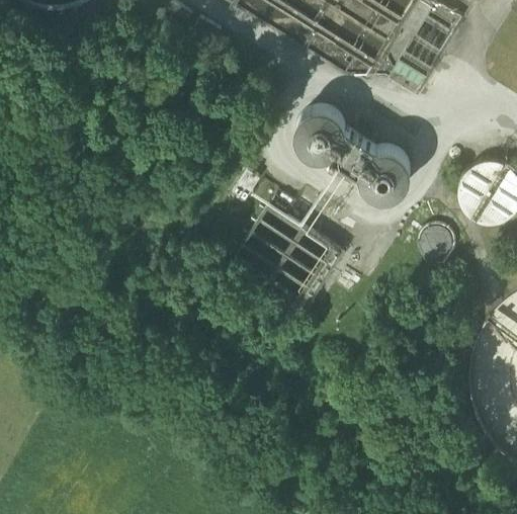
[(14,0),(20,5),(57,14),(90,5),(94,0),(14,0)]
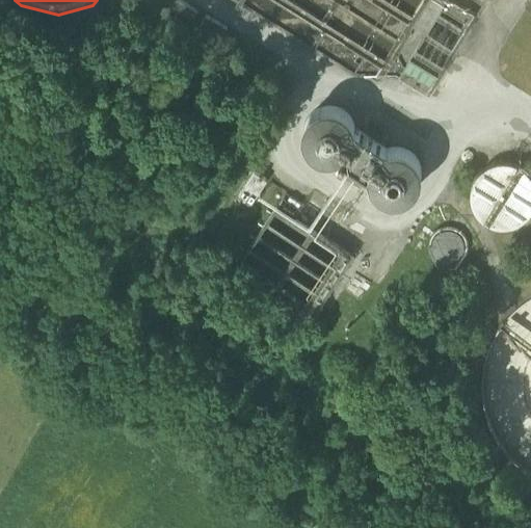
[(238,0),(356,73),(383,69),(424,0),(238,0)]
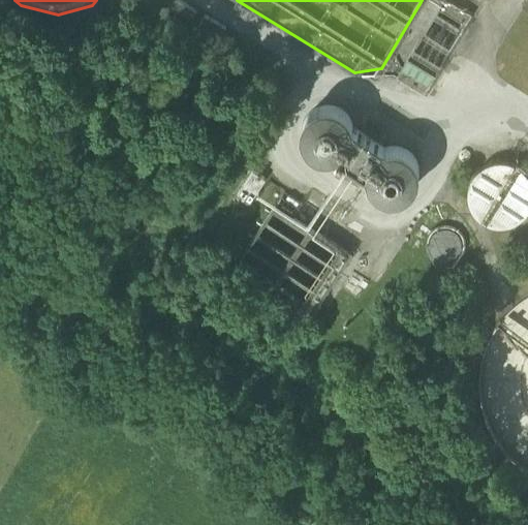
[(443,0),(441,0),(397,69),(426,88),(471,18),(443,0)]
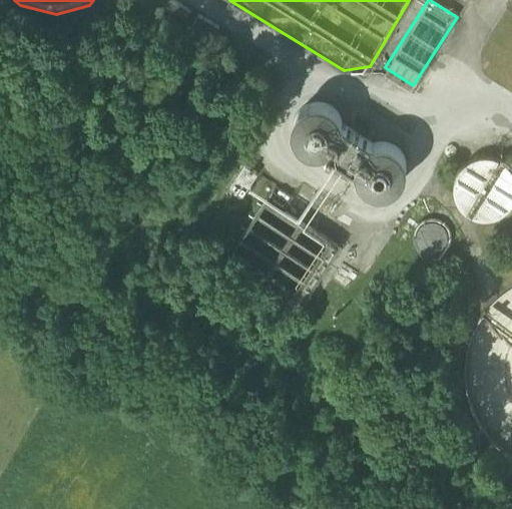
[(396,191),(403,183),(407,173),(406,162),(400,153),(393,148),(384,145),(374,147),(343,127),(340,117),(330,108),(321,106),(312,107),(304,111),(297,119),(294,133),(301,147),(312,154),(328,153),(358,173),(362,184),(370,191),(378,194),(388,194),(396,191)]
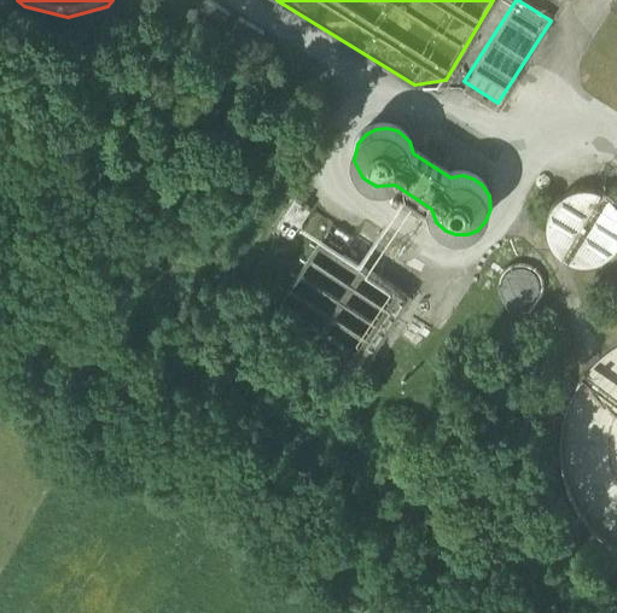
[(616,194),(556,192),(552,262),(616,264),(616,194)]
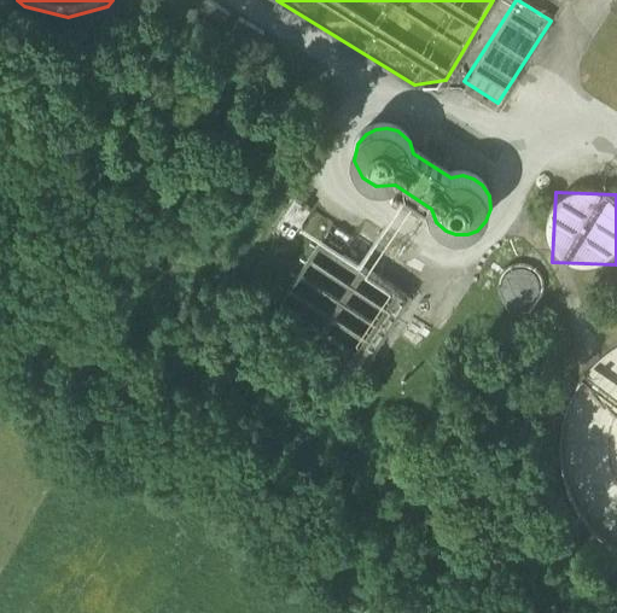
[(310,214),(297,205),(280,229),(294,239),(310,214)]
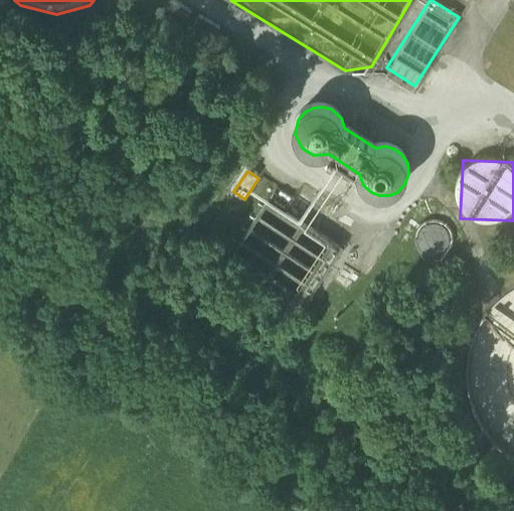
[(337,247),(268,202),(233,254),(303,300),(337,247)]
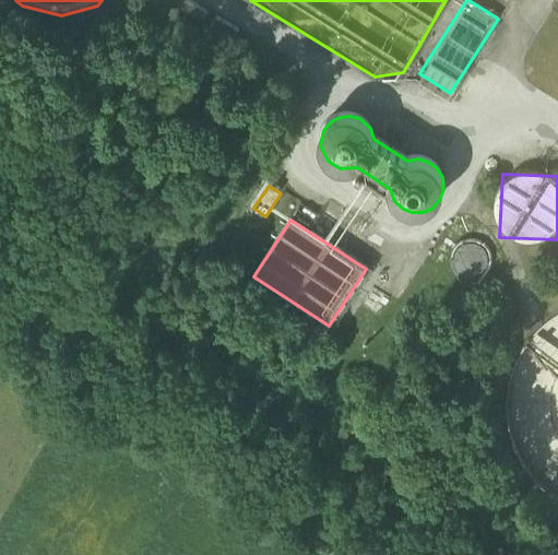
[(557,316),(556,317),(538,332),(526,347),(517,365),(510,387),(508,414),(512,437),(520,458),(532,476),(550,494),(557,498),(557,316)]
